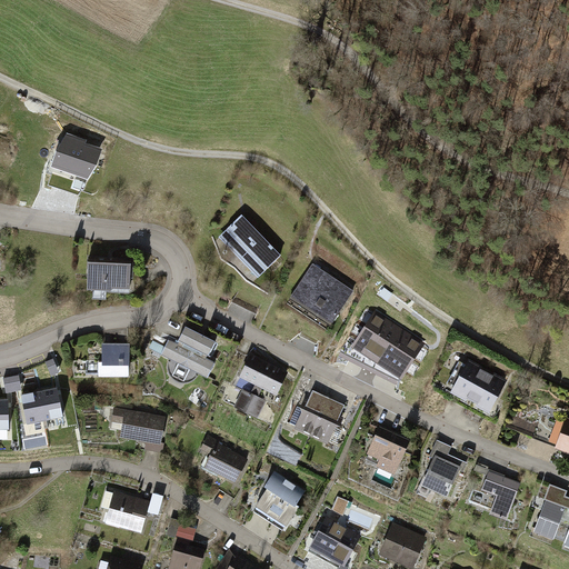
[(96,150),(63,139),(47,186),(79,197),(96,150)]
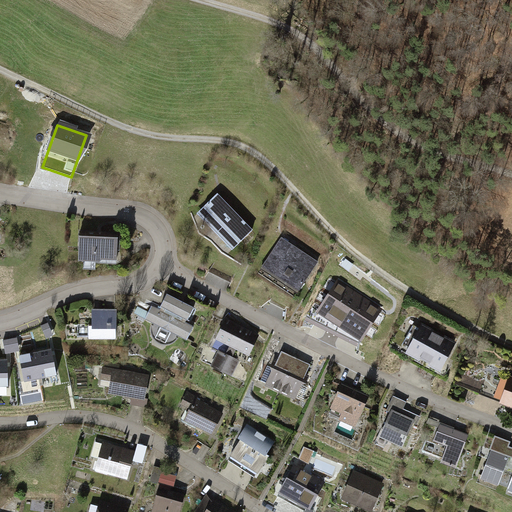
[(195,217),(230,253),(252,232),(217,196),(195,217)]
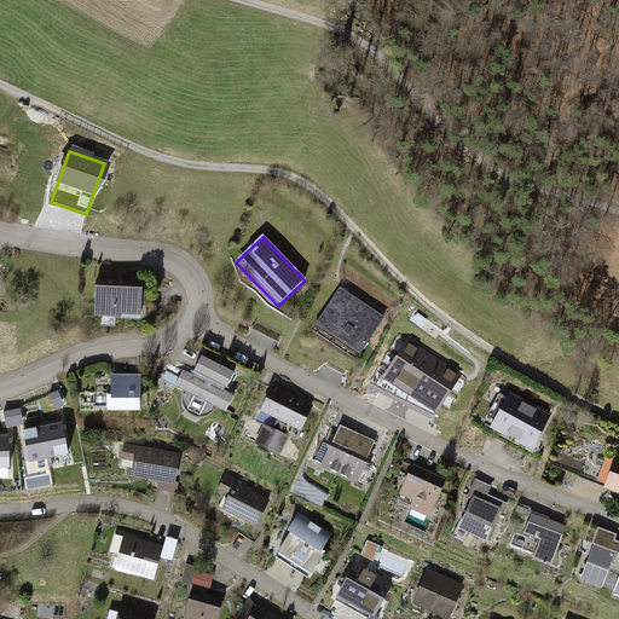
[(93,284),(92,325),(98,325),(97,334),(113,334),(113,327),(138,327),(139,285),(93,284)]
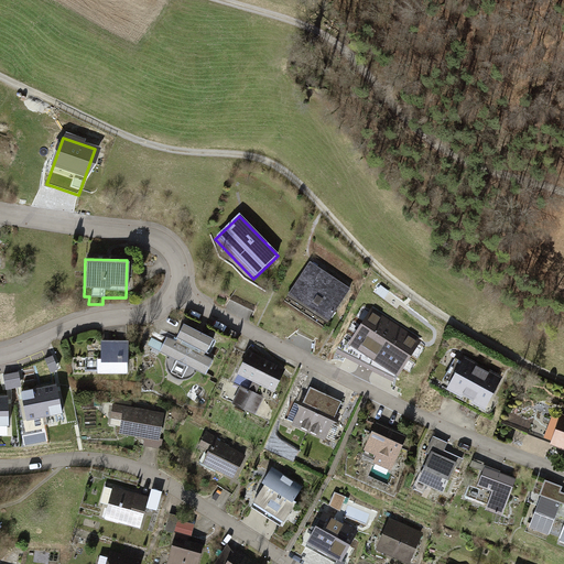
[(348,289),(307,262),(285,295),(326,322),(348,289)]
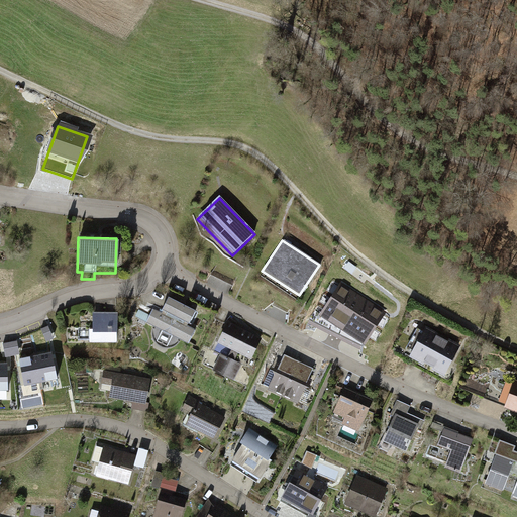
[(386,312),(340,285),(319,320),(365,347),(386,312)]
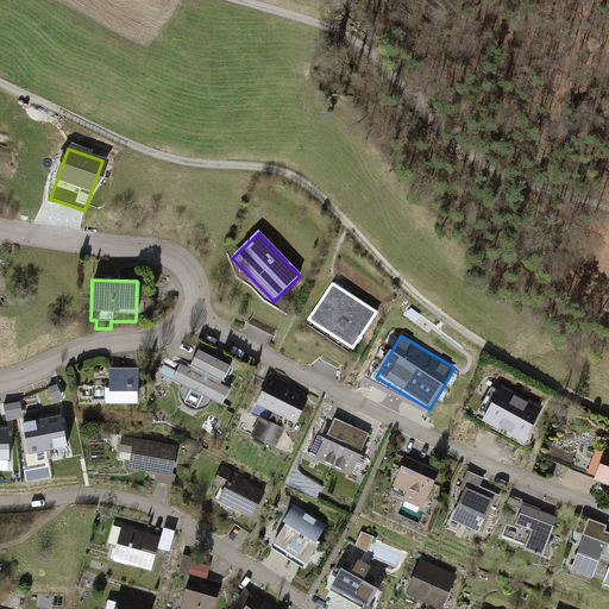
[(180,366),(169,388),(180,393),(179,397),(180,405),(183,412),(192,415),(199,415),(205,412),(208,408),(220,414),(231,393),(221,388),(231,370),(199,352),(189,371),(180,366)]
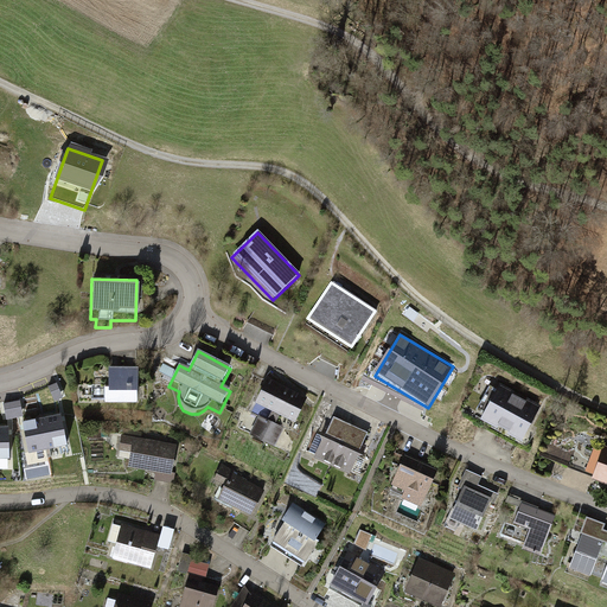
[(101,404),(101,409),(136,409),(138,374),(106,372),(106,393),(88,393),(88,403),(101,404)]
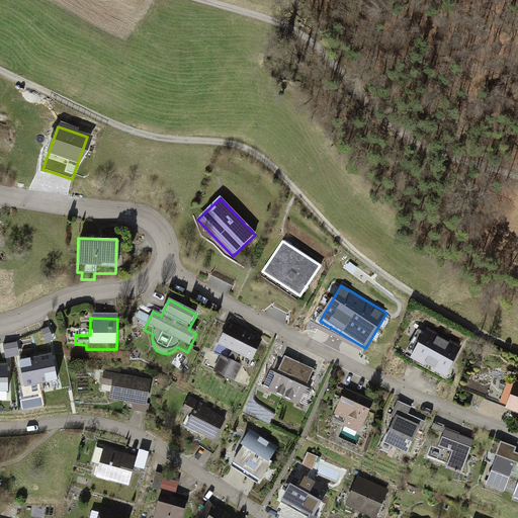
[(226,322),(216,342),(231,349),(227,357),(222,354),(213,370),(233,380),(241,364),(234,360),(238,353),(251,360),(261,340),(226,322)]
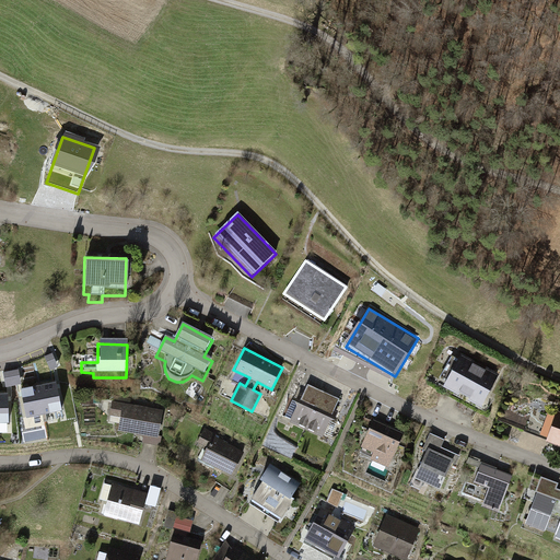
[(45,356),(50,370),(59,366),(53,352),(45,356)]
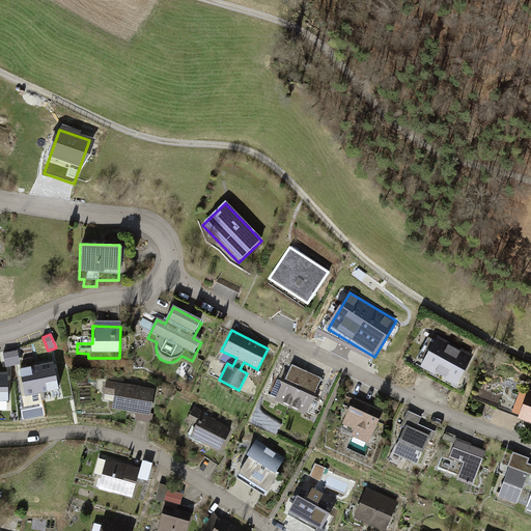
[(422,366),(457,386),(473,359),(438,339),(422,366)]
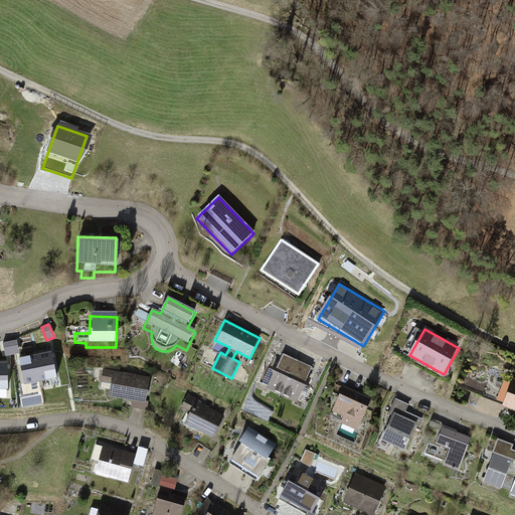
[(3,341),(6,355),(21,352),(18,338),(3,341)]
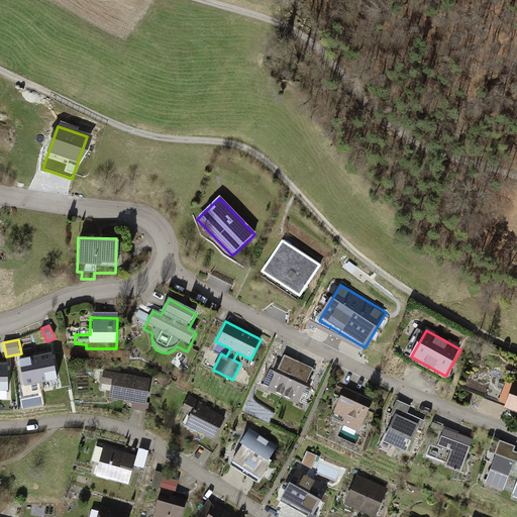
[(316,369),(281,352),(270,367),(272,372),(265,386),(298,401),(299,398),(307,401),(312,391),(307,389),(316,369)]
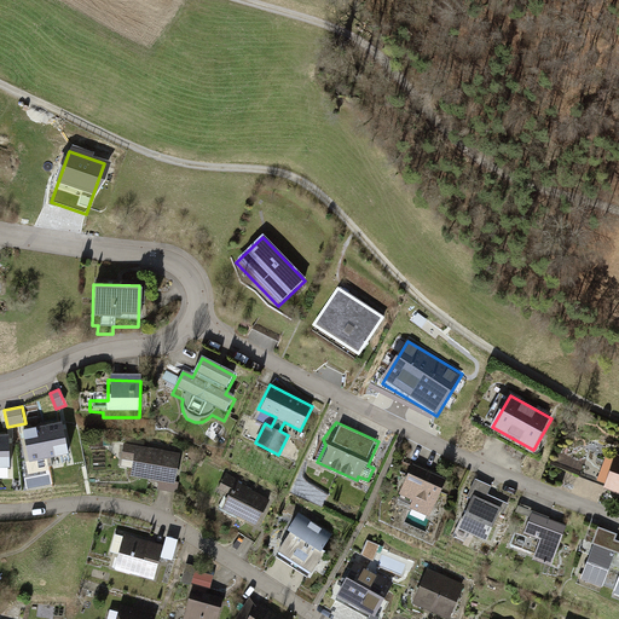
[(56,424),(44,427),(50,457),(69,453),(63,423),(56,424)]
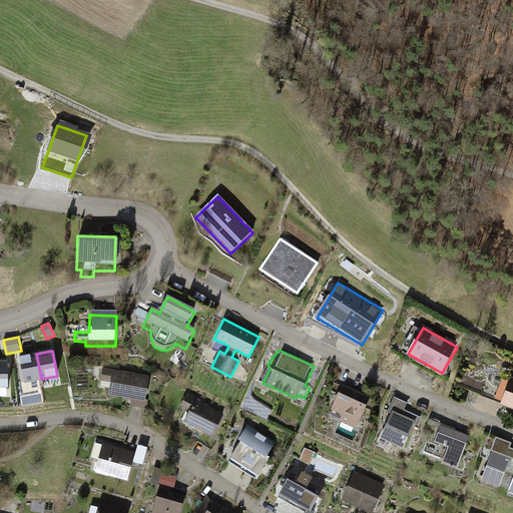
[(36,354),(20,357),(25,383),(41,379),(36,354)]
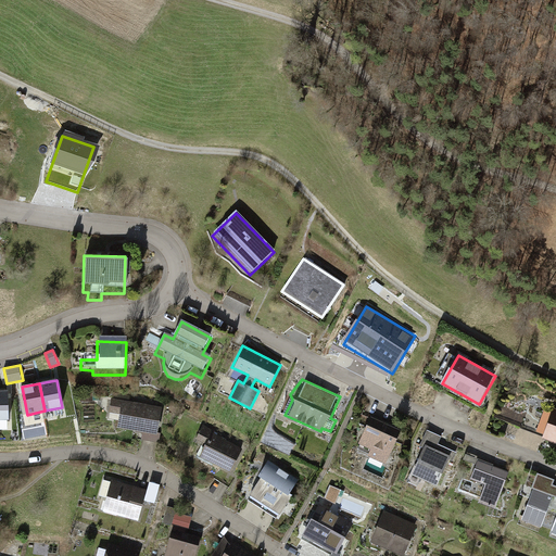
[(3,392),(0,391),(0,419),(9,420),(9,392),(3,392)]
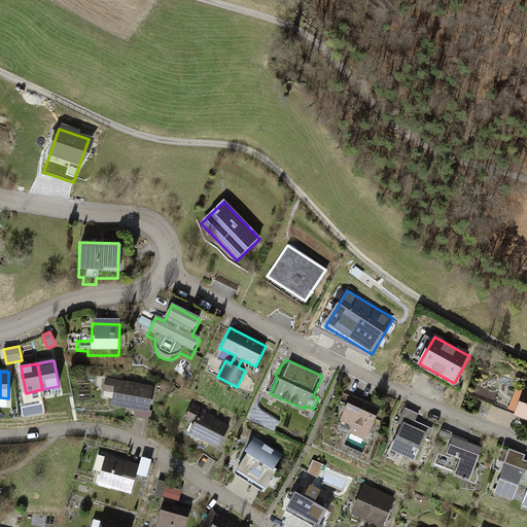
[(152,384),(105,376),(102,394),(111,396),(109,403),(134,408),(133,416),(149,419),(150,411),(148,410),(152,384)]
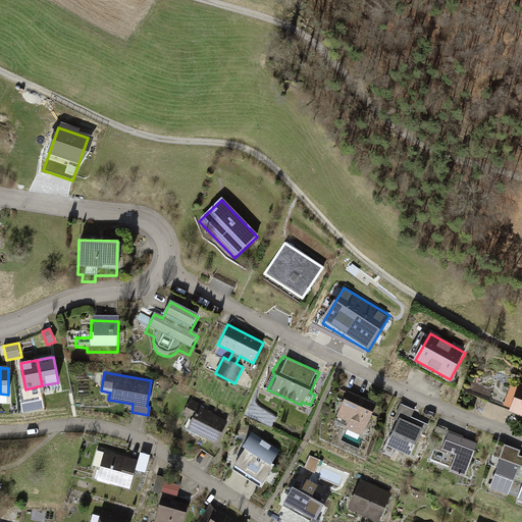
[(512,409),(511,412),(521,415),(521,384),(520,387),(513,385),(506,406),(512,409)]
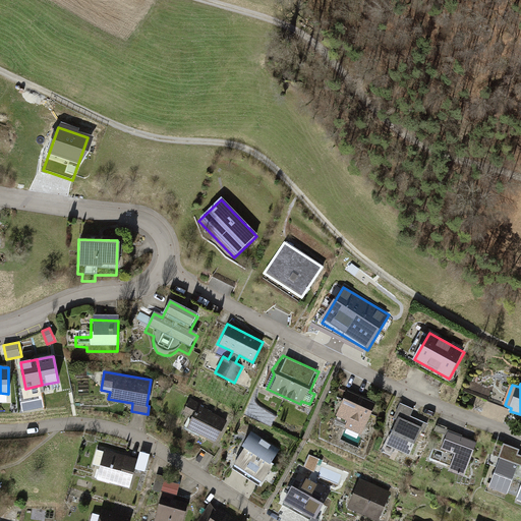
[(346,389),(335,414),(345,418),(343,424),(361,432),(374,402),(346,389)]
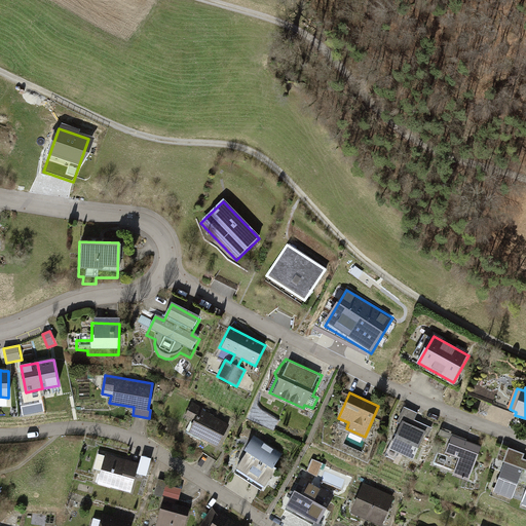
[(191,418),(186,429),(217,446),(230,423),(190,402),(183,414),(191,418)]
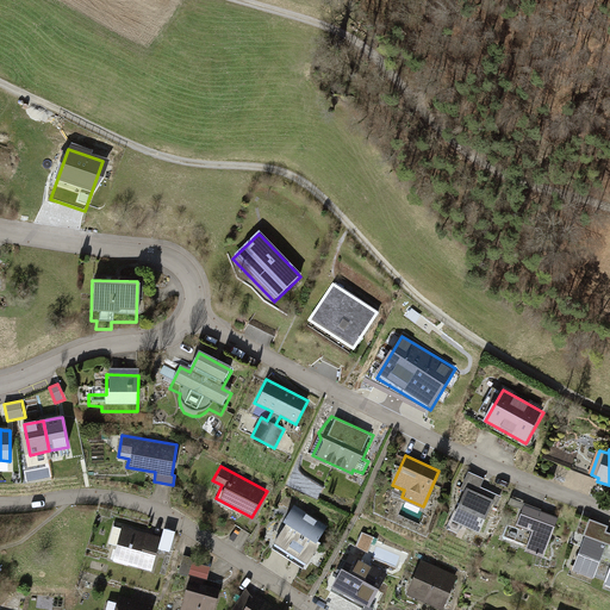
[(464,520),(484,528),(498,497),(468,483),(449,523),(460,528),(464,520)]
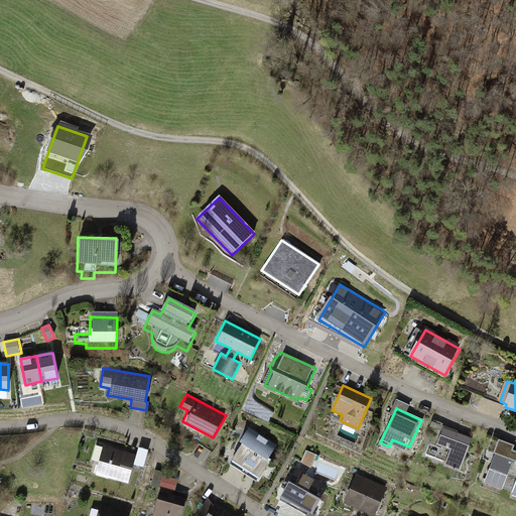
[(443,468),(461,474),(474,438),(442,427),(436,445),(449,450),(443,468)]
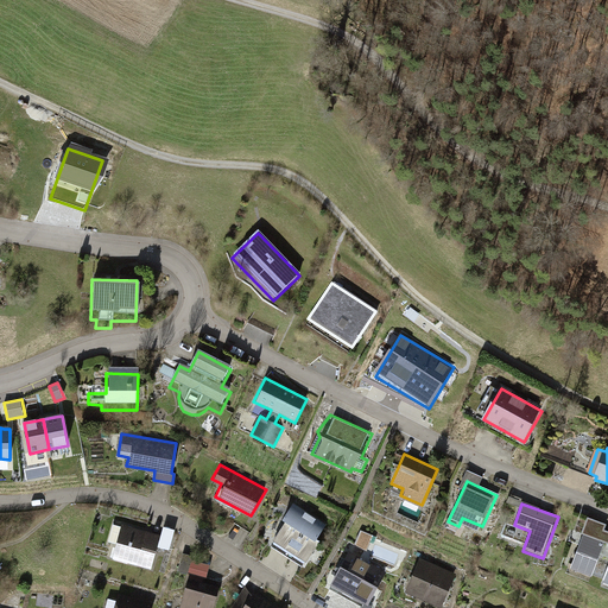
[(295,505),(271,542),(302,562),(325,524),(295,505)]
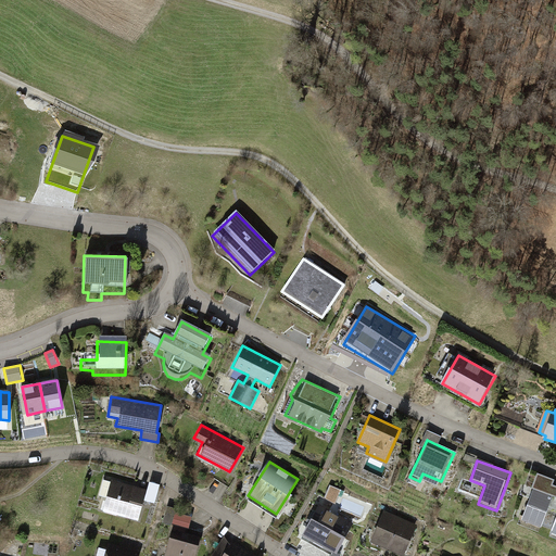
[(552,480),(534,472),(529,488),(531,488),(520,518),(538,525),(544,507),(555,512),(555,513),(548,532),(555,534),(555,485),(551,483),(552,480)]
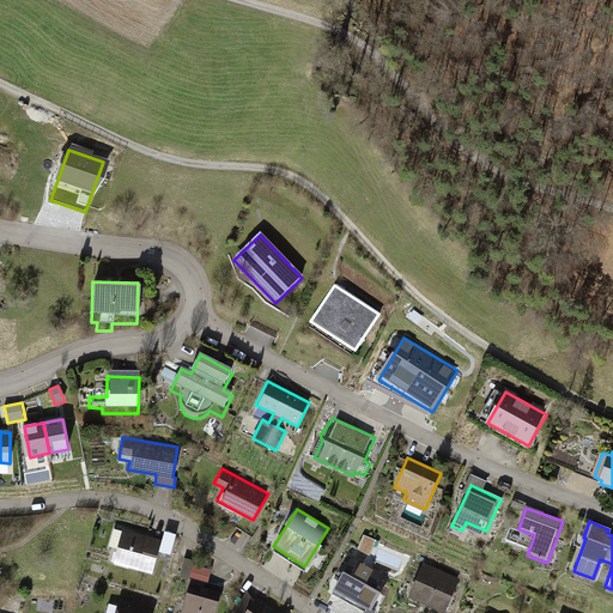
[(120,527),(110,562),(152,574),(162,539),(120,527)]
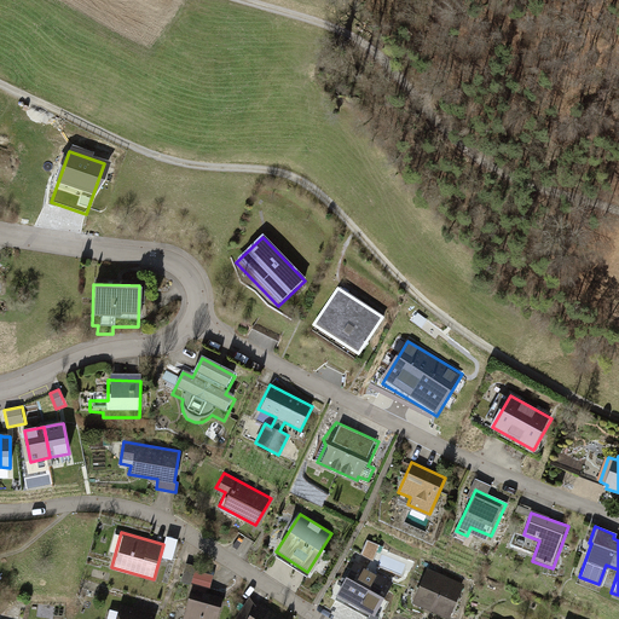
[(381,545),(368,541),(362,555),(374,562),(381,545)]
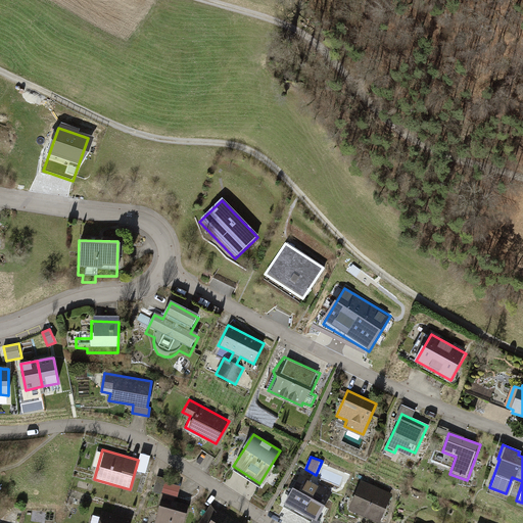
[(158,498),(151,522),(183,522),(189,507),(172,502),(174,495),(177,496),(180,486),(164,482),(165,479),(155,476),(152,490),(163,493),(161,498),(158,498)]
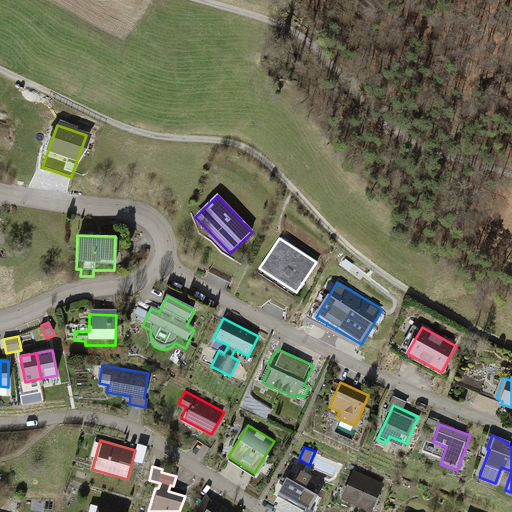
[(323,484),(293,468),(280,492),(310,508),(323,484)]
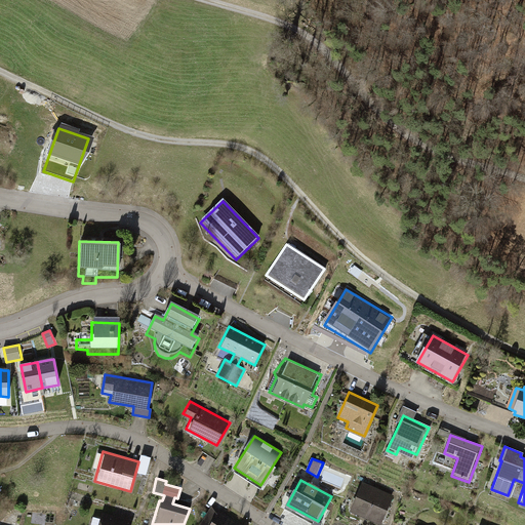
[(360,483),(348,511),(380,524),(393,497),(360,483)]
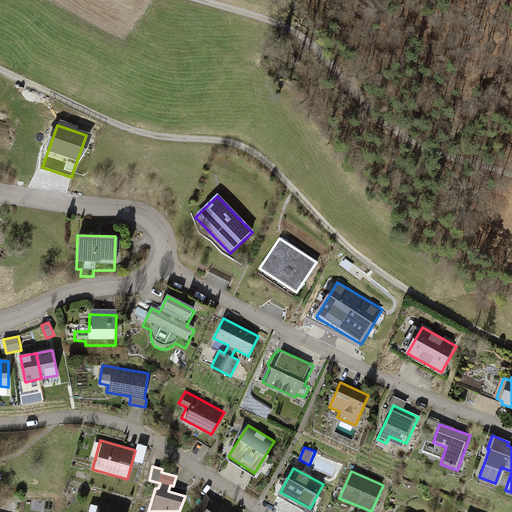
[(233,511),(205,494),(198,506),(203,509),(201,511),(233,511)]
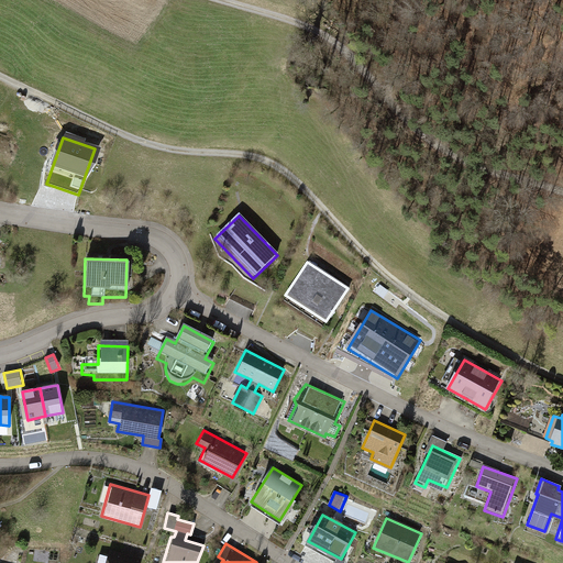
[(138,562),(140,559),(108,549),(106,555),(99,553),(95,562),(138,562)]
